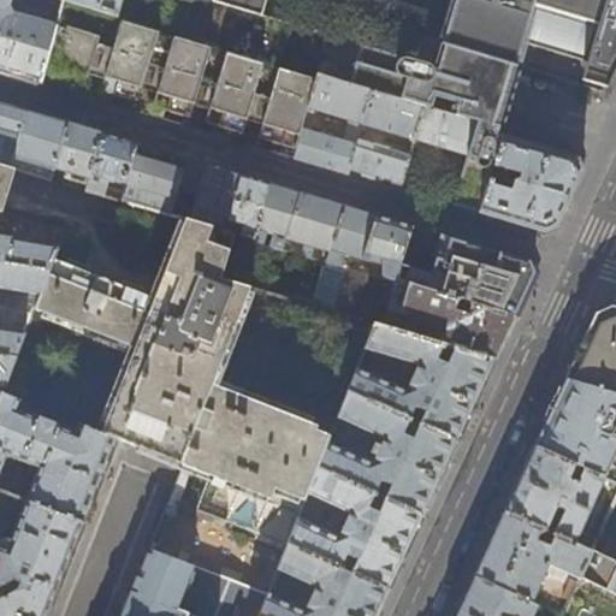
[(9,0),(0,0),(0,70),(4,71),(40,83),(46,60),(55,29),(10,15),(7,9),(9,0)]
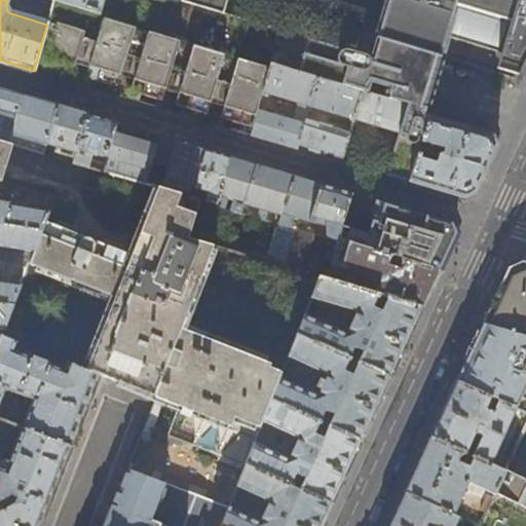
[(50,0),(54,1),(100,14),(104,0),(50,0)]
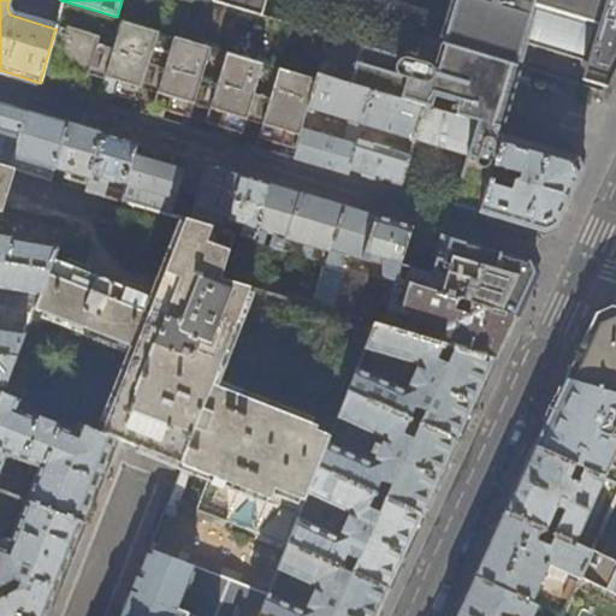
[(190,0),(259,21),(265,0),(454,0),(455,0),(424,108),(475,124),(467,157),(451,208),(479,217),(503,137),(531,47),(615,71),(615,0),(605,0),(606,0),(604,0),(190,0)]
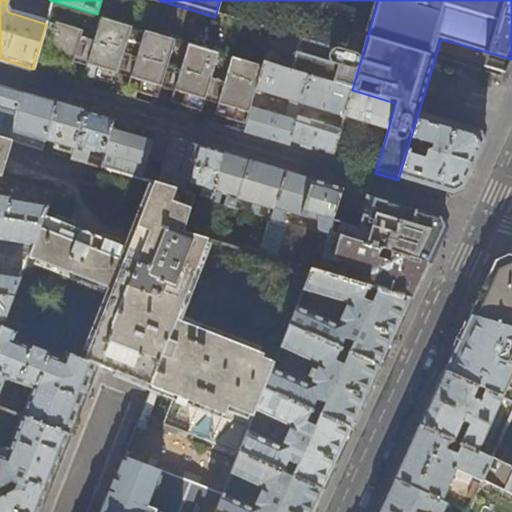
[(117,20),(102,16),(84,77),(115,86),(133,25),(130,24),(117,20)]
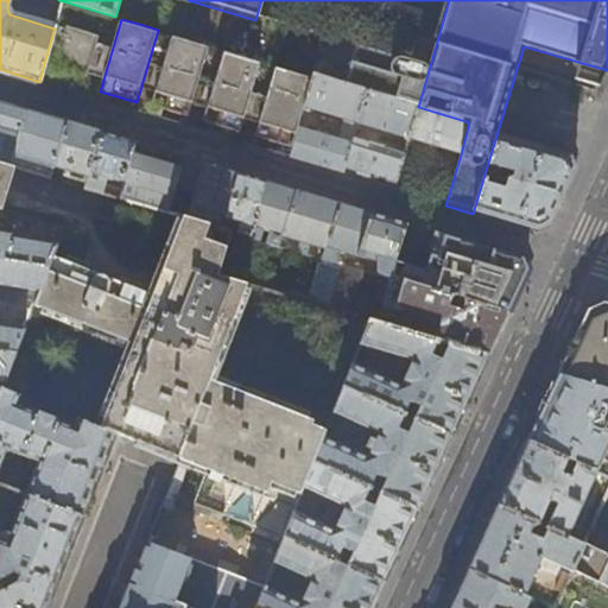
[(87,76),(99,36),(56,24),(55,29),(45,59),(78,73),(87,76)]
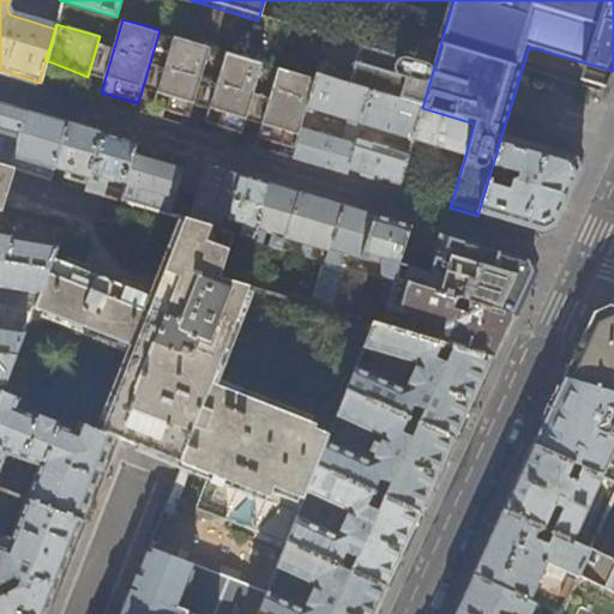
[(212,46),(175,35),(154,108),(173,114),(191,119),(212,46)]
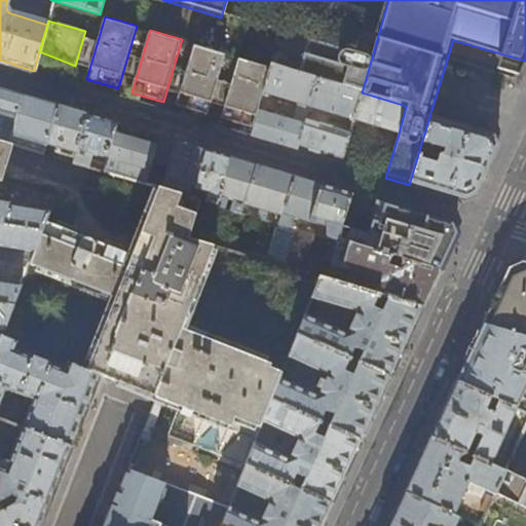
[(227,52),(195,43),(177,106),(209,116),(227,52)]
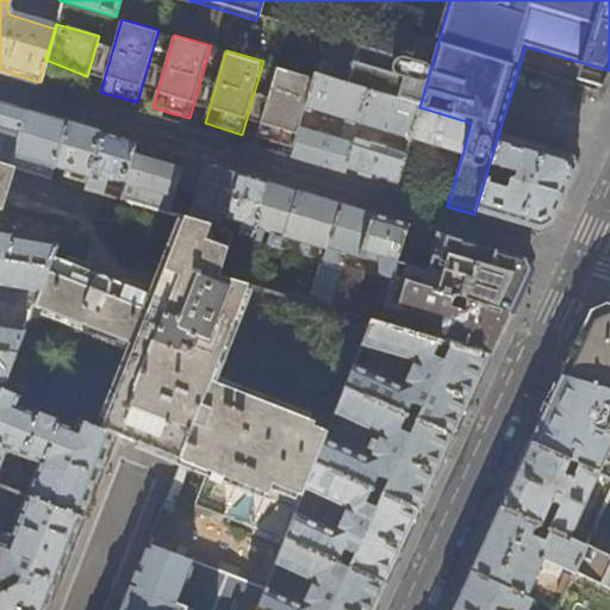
[(279,66),(257,138),(275,144),(296,150),(316,76),(279,66)]
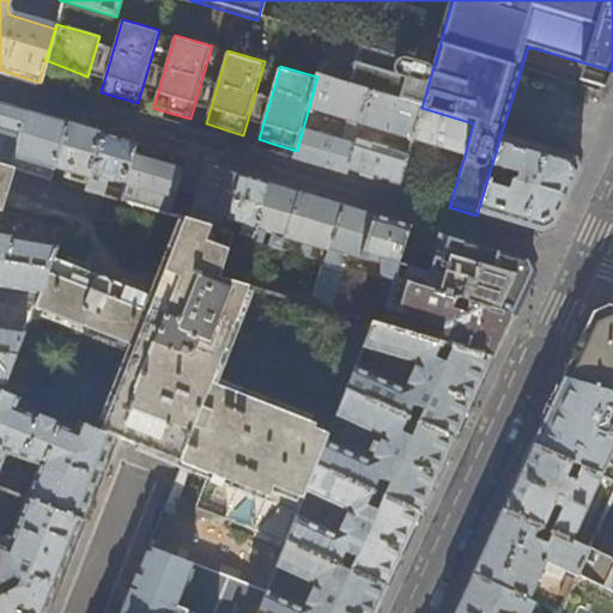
[(370,92),(317,77),(297,151),(295,159),(317,167),(345,175),(347,170),(354,143),(357,137),(350,134),(347,144),(310,133),(316,111),(360,125),(370,92)]
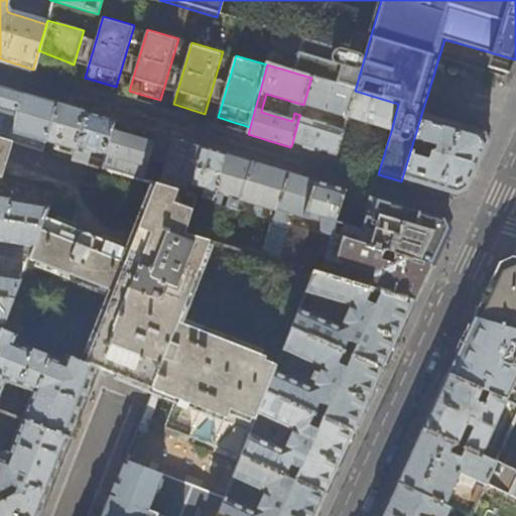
[(355,91),(311,78),(303,105),(348,118),(355,91)]
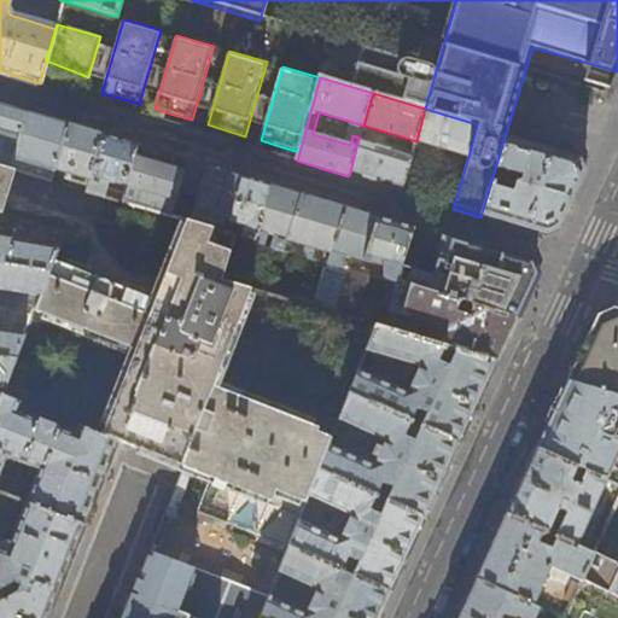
[(0,165),(16,170),(51,180),(54,169),(68,124),(0,104),(0,165)]
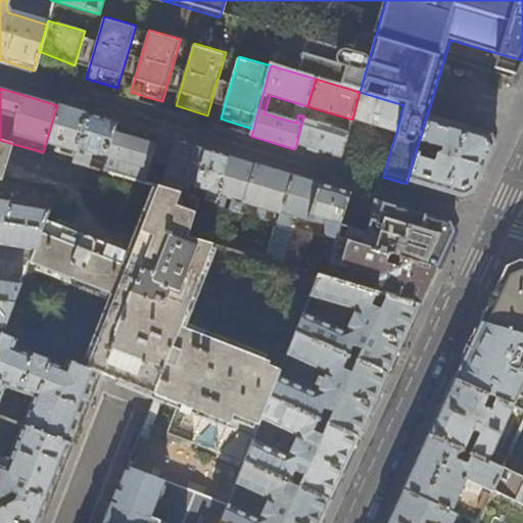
[(403,105),(360,92),(352,120),(351,121),(373,127),(396,133),(403,105)]
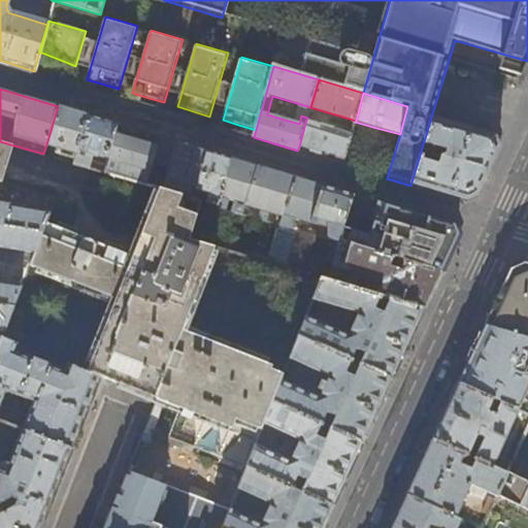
[(71,110),(58,106),(46,144),(76,153),(78,149),(87,114),(71,110)]
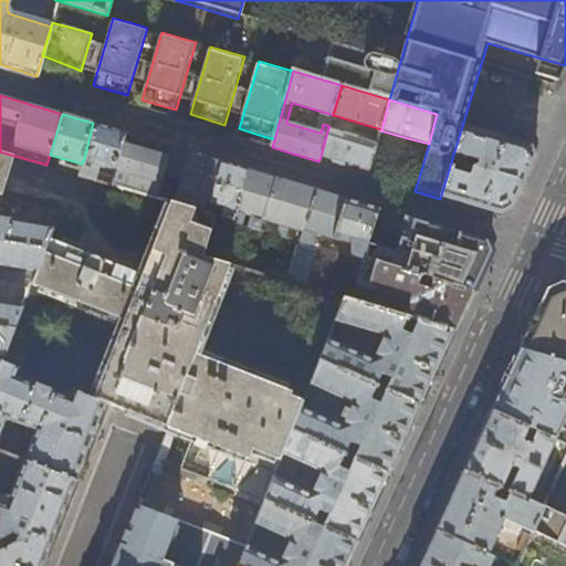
[(107,127),(93,123),(84,159),(94,163),(94,164),(106,167),(106,166),(116,169),(125,133),(107,127)]
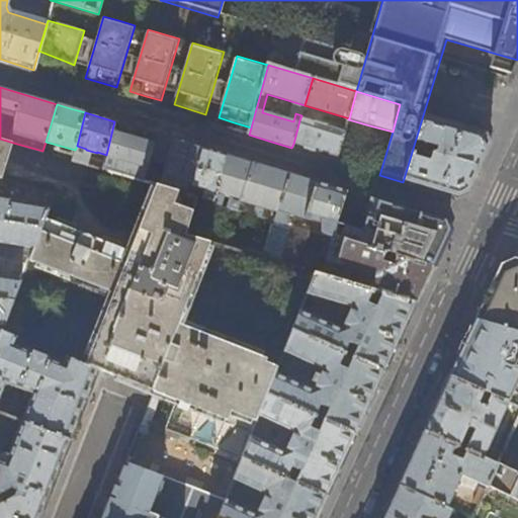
[(476,173),(490,143),(486,134),(423,115),(403,182),(457,198),(467,191),(476,173)]
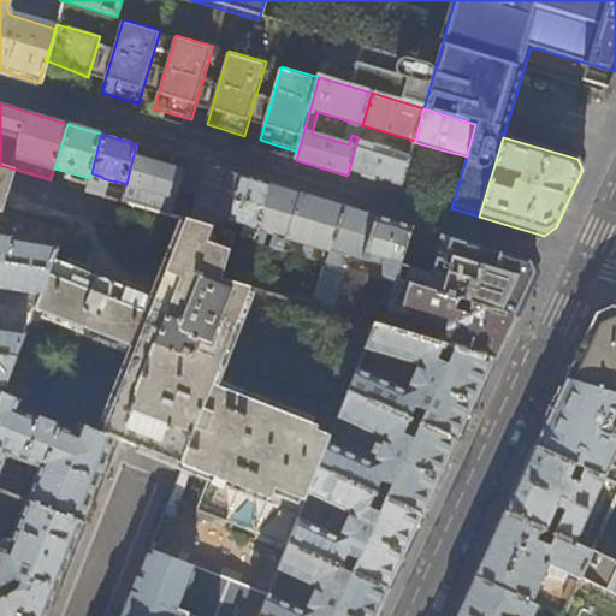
[(356,143),(349,171),(374,178),(402,187),(413,148),(404,146),(401,157),(356,143)]
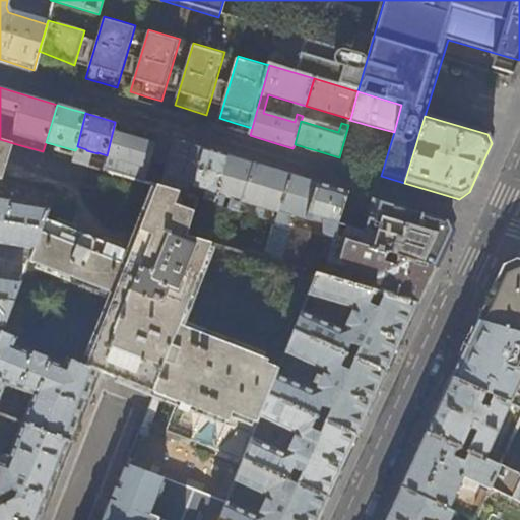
[(168,166),(175,140),(144,131),(115,122),(107,155),(105,160),(103,170),(145,183),(152,161),(168,166)]
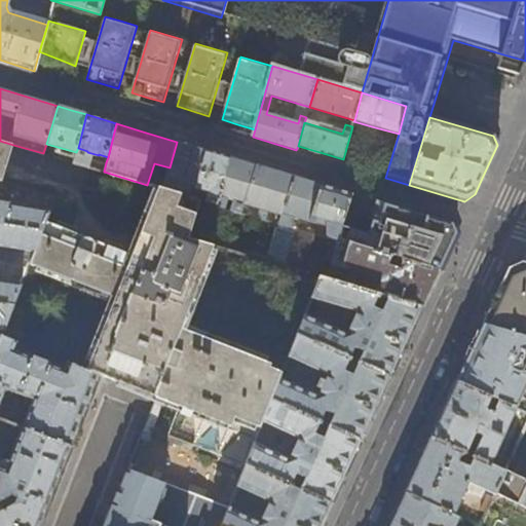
[(0,182),(1,183),(13,145),(0,141),(0,182)]
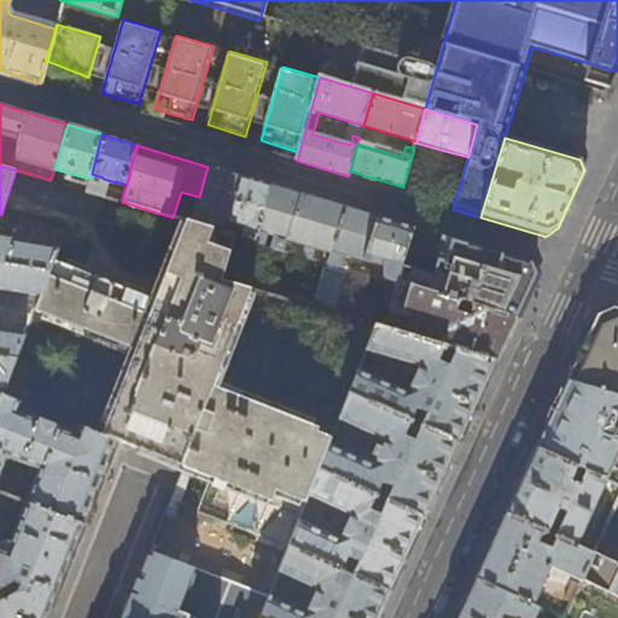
[(223,172),(208,167),(199,197),(191,222),(210,229),(214,216),(219,214),(229,217),(243,176),(223,172)]
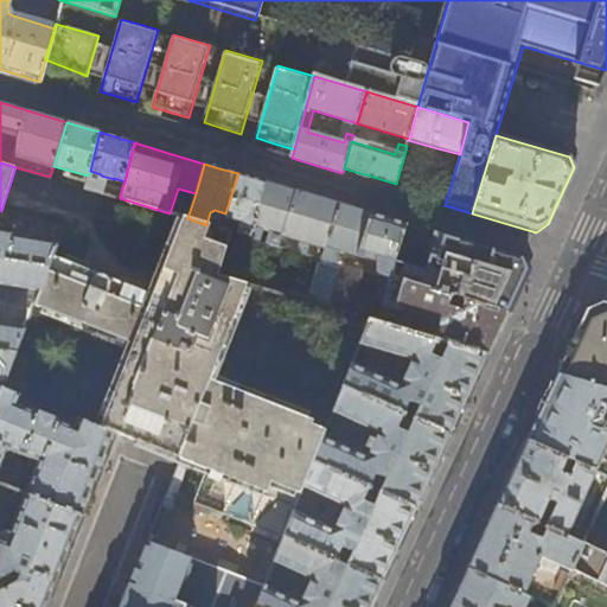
[(251,178),(238,173),(225,213),(221,229),(230,232),(249,237),(266,181),(251,178)]
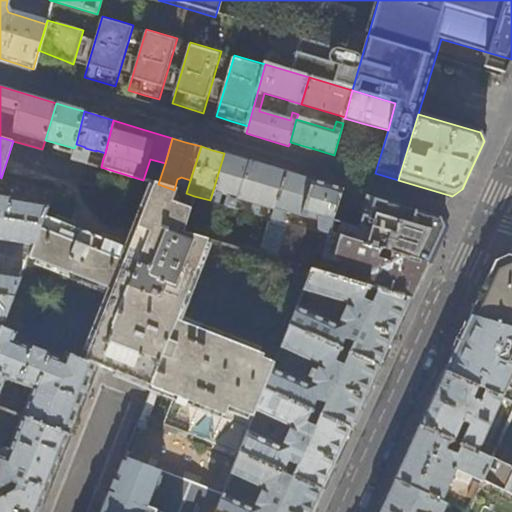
[(101,167),(103,158),(74,150),(72,159),(101,167)]
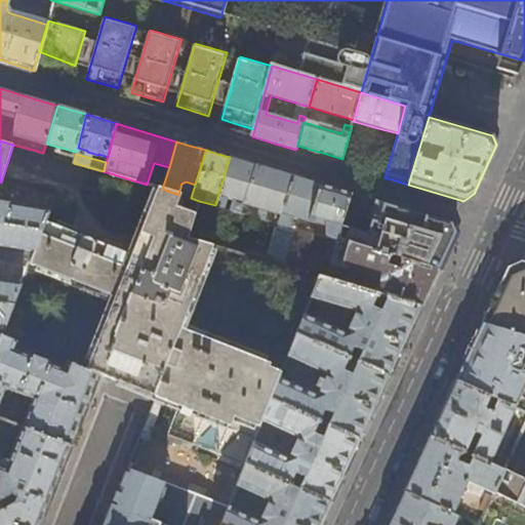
[(247,163),(230,157),(215,205),(224,208),(227,199),(233,201),(230,210),(240,213),(241,210),(273,218),(278,201),(271,199),(273,191),(271,190),(277,172),(271,170),(247,163)]
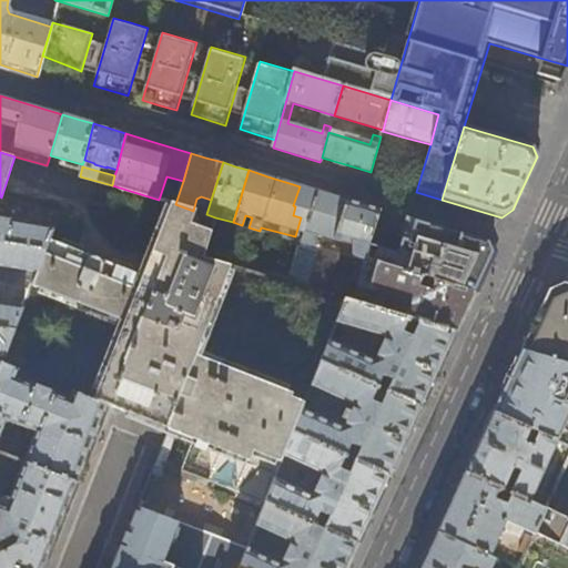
[(334,239),(347,200),(328,194),(316,191),(305,231),(334,239)]
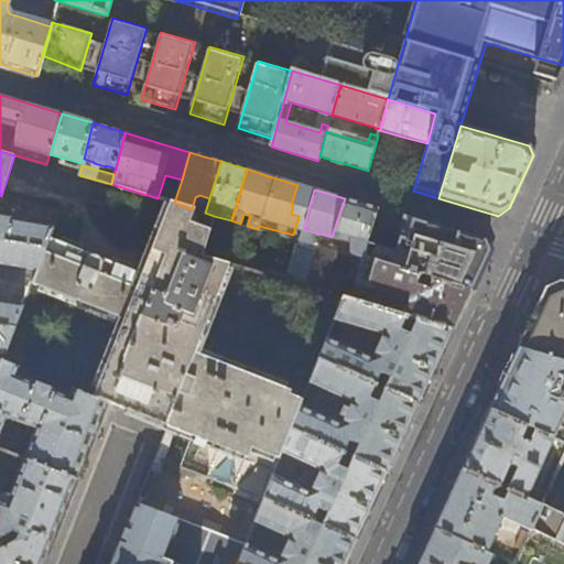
[(4,197),(1,196),(0,195),(0,240),(45,248),(49,238),(58,213),(46,209),(43,225),(0,217),(0,202),(3,203),(4,197)]
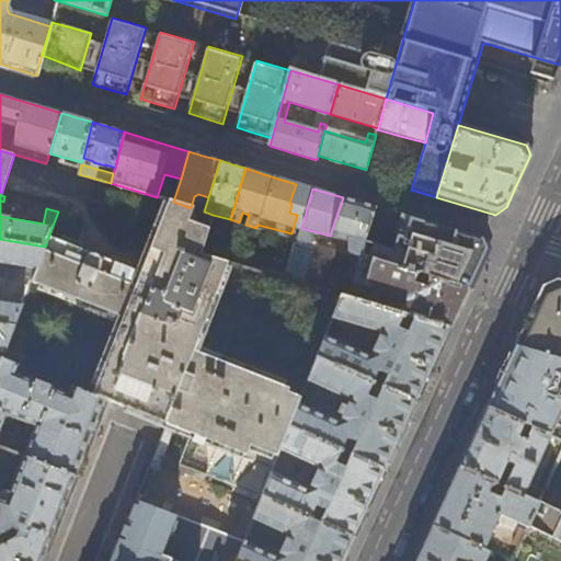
[(359,203),(343,197),(330,236),(346,241),(348,255),(358,259),(359,258),(374,207),(359,203)]
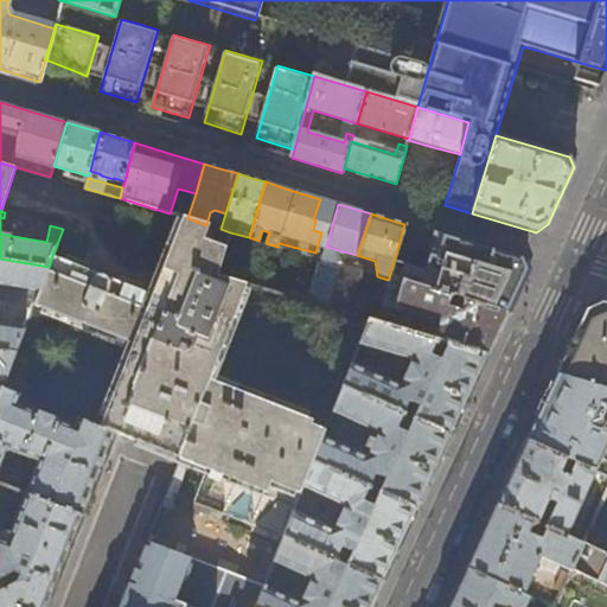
[(206,225),(187,218),(178,216),(151,293),(52,256),(49,267),(33,307),(132,344),(98,425),(115,430),(147,443),(296,502),(302,487),(312,462),(323,438),(326,428),(205,382),(243,285),(217,276),(230,232),(221,229),(206,225)]
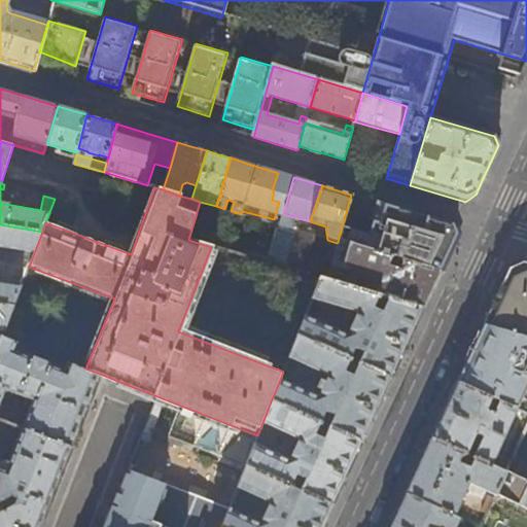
[(398,208),(383,204),(370,251),(440,271),(448,254),(457,234),(453,224),(398,208)]
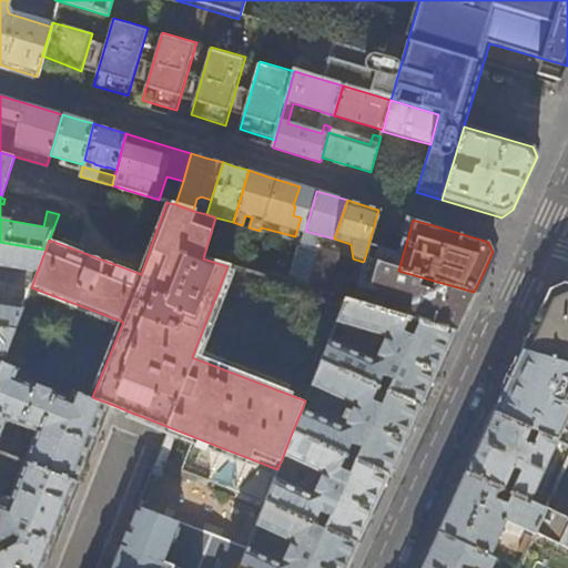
[(31,287),(46,250),(0,242),(0,327),(14,330),(31,287)]
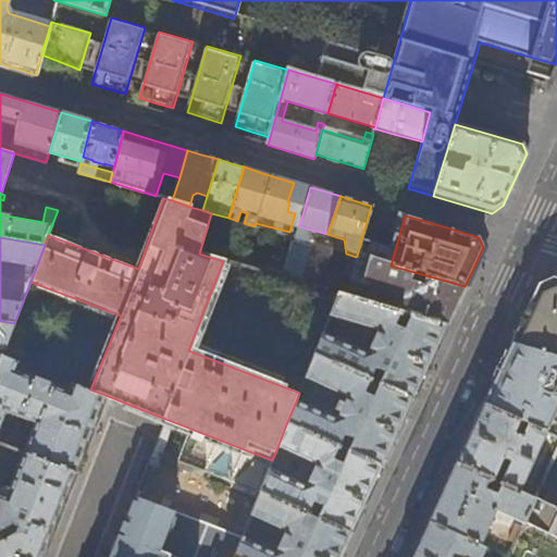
[(391,265),(357,256),(356,257),(346,254),(323,247),(324,246),(314,244),(302,284),(335,294),(344,261),(353,263),(350,274),(355,282),(361,284),(361,285),(403,298),(399,312),(409,316),(446,326),(456,306),(465,286),(391,265)]
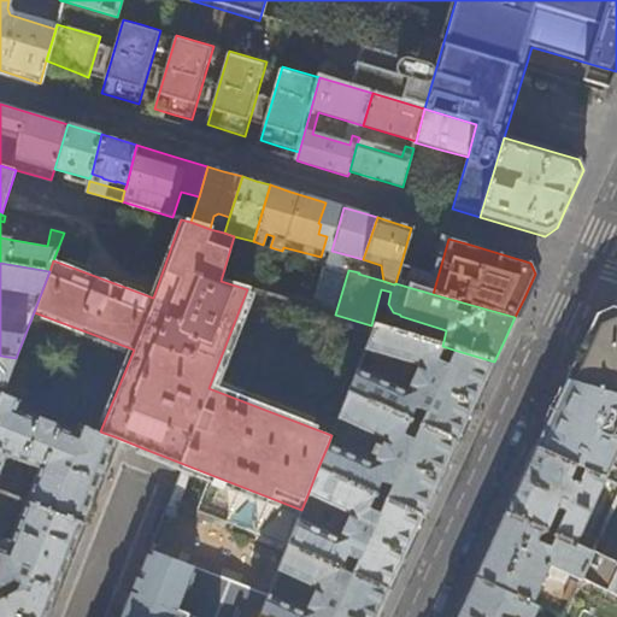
[(616,307),(613,307),(595,316),(588,333),(575,360),(565,380),(616,395),(616,307)]
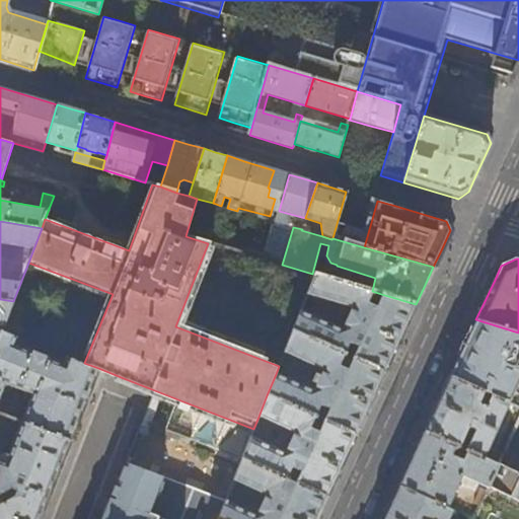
[(396,348),(416,304),(381,294),(377,303),(373,301),(371,306),(366,303),(372,291),(314,274),(306,295),(352,308),(342,330),(300,311),(292,331),(343,354),(348,343),(357,348),(352,359),(384,373),(396,348)]
